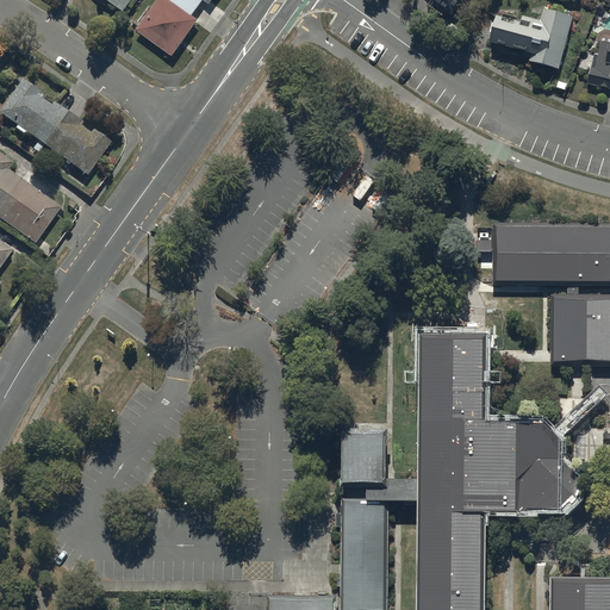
[(109,0),(124,11),(132,0),(109,0)]
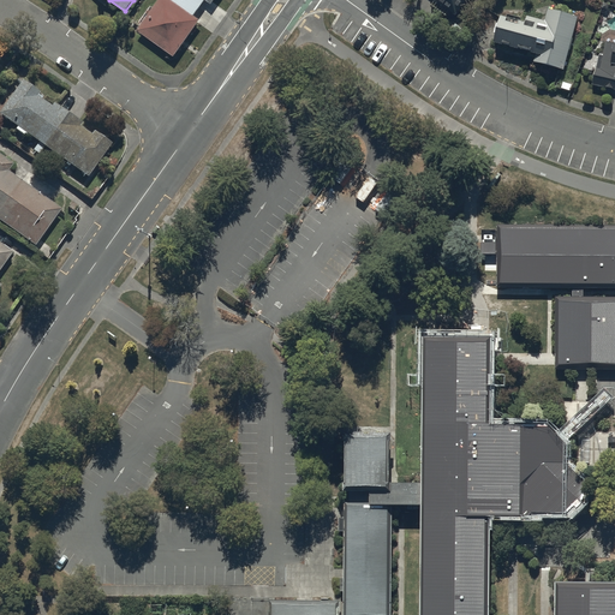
[(138,31),(174,58),(201,21),(195,16),(207,0),(212,4),(213,0),(160,0),(154,9),(153,7),(139,24),(142,27),(138,31)]
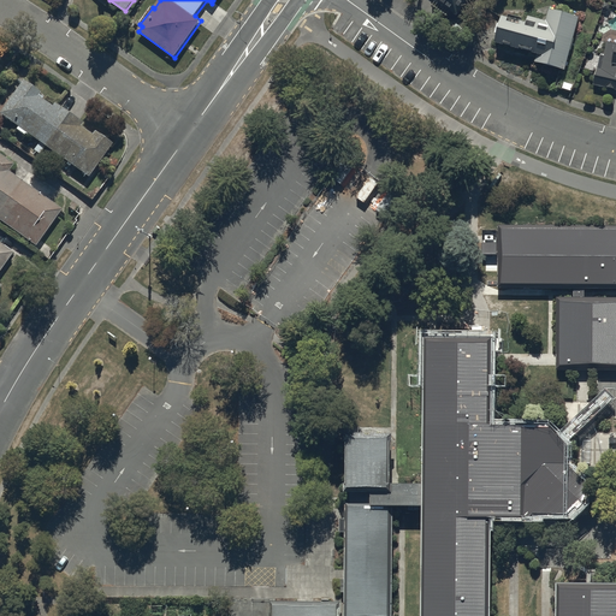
[(468,0),(434,0),(457,16),(468,0)]
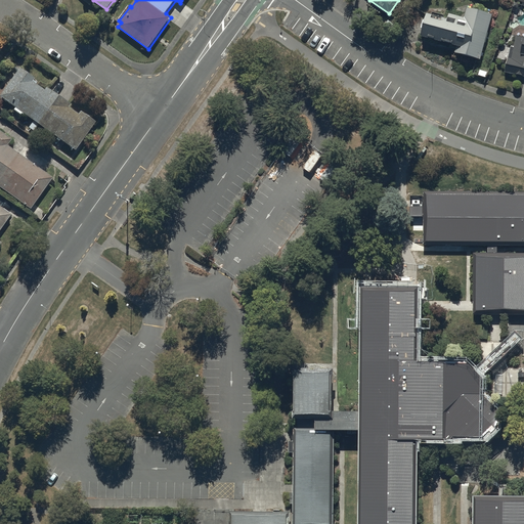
[(427,13),(421,36),(456,46),(454,53),(480,60),(492,15),(470,9),(468,16),(450,11),(448,19),(427,13)]
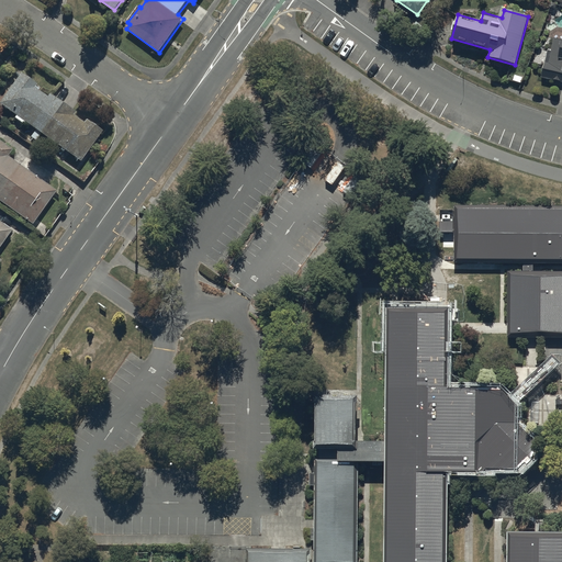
[(561,40),(554,38),(551,52),(547,51),(541,79),(561,82),(561,40)]
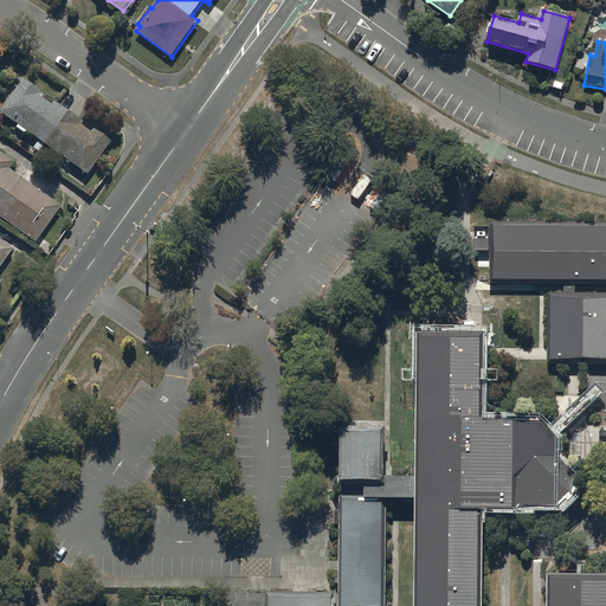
[(40,91),(23,79),(0,113),(18,124),(15,129),(26,136),(27,135),(88,175),(110,142),(91,130),(90,133),(79,124),(81,122),(52,103),(51,104),(38,95),(40,91)]
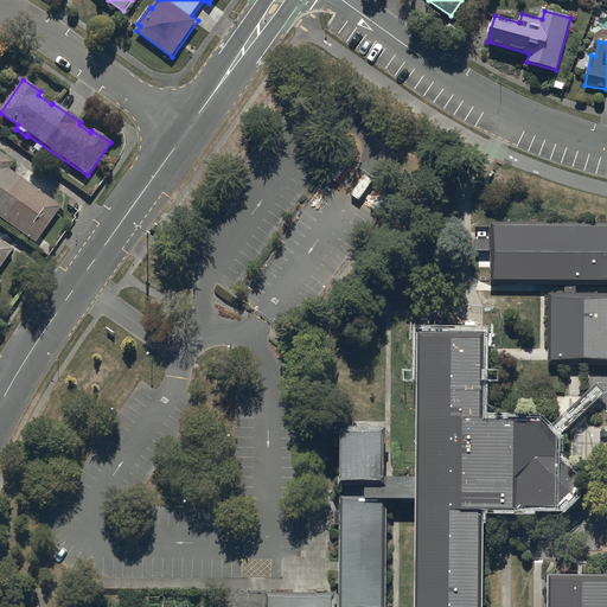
[(12,163),(0,153),(0,218),(34,243),(61,208),(7,170),(12,163)]
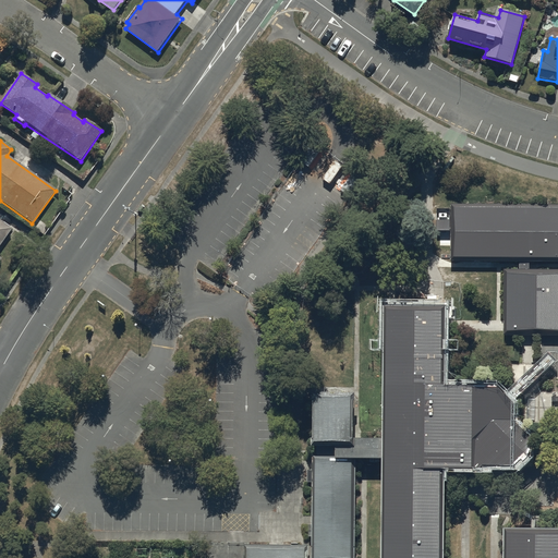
[(557,206),(452,206),(451,261),(520,262),(520,265),(520,271),(505,271),(505,320),(505,336),(526,336),(557,335),(557,270),(530,270),(530,262),(557,262),(557,206)]
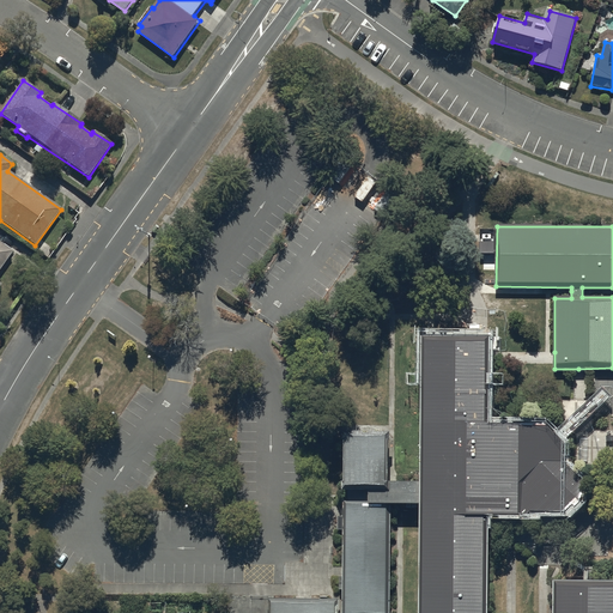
[(0,286),(0,285),(0,269),(12,254),(0,244),(0,286)]
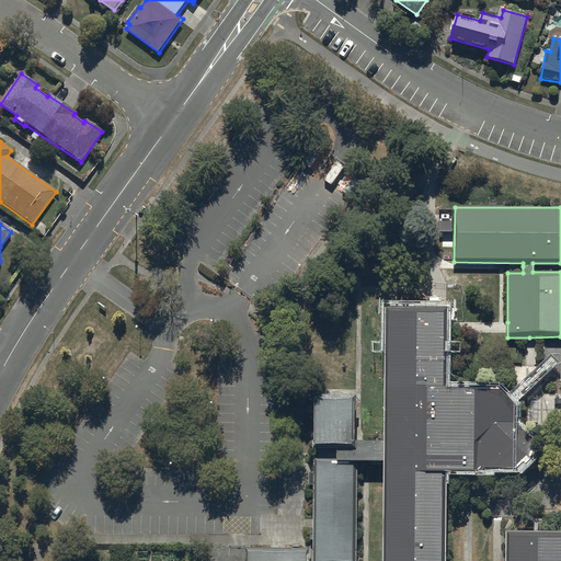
[(384,442),(384,469),(382,560),(560,560),(560,533),(506,534),(505,560),(445,560),(447,472),(482,473),(484,469),(517,470),(524,464),(526,466),(533,459),(533,437),(517,424),(517,407),(499,389),(447,389),(448,333),(448,322),(448,321),(448,309),(446,309),(434,309),(386,308),(384,442)]
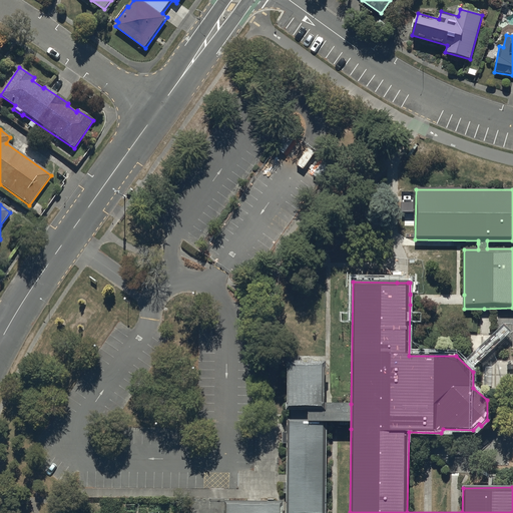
[(459,295),(410,295),(410,305),(464,305),(464,295),(459,295)]
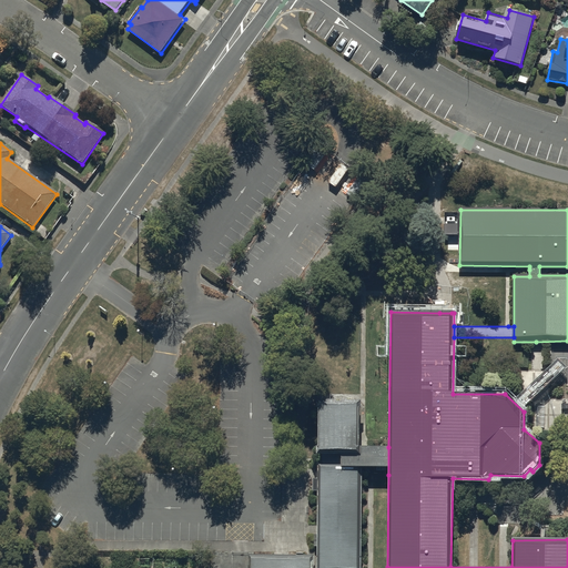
[(388,475),(388,447),(361,446),(362,401),(317,399),(317,456),(342,456),(341,464),(317,464),(316,567),(361,567),(362,475),(372,475),(388,475)]
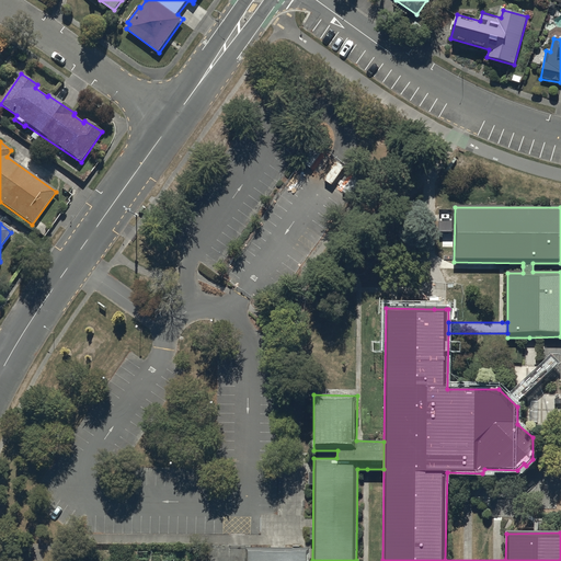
[(309,560),(310,549),(245,549),(245,560),(309,560)]
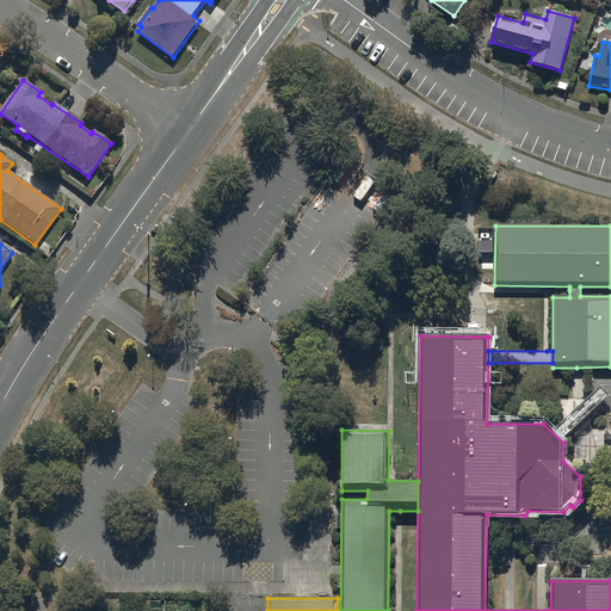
All buildings are outlined.
